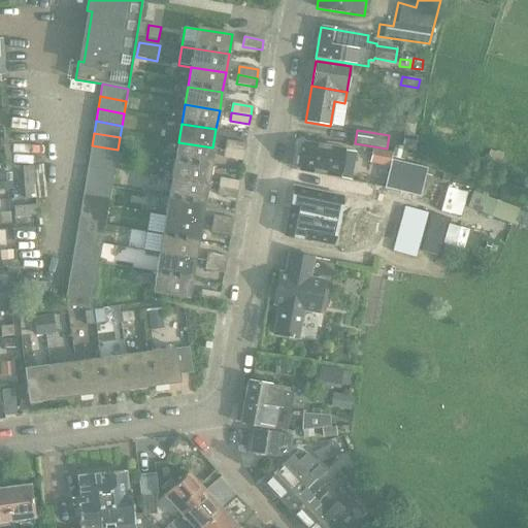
[(244,153),(245,144),(227,140),(225,150),(244,153)]
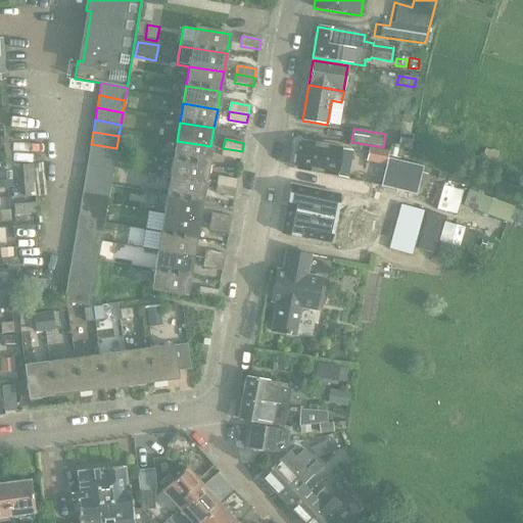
[(410,150),(411,141),(399,140),(398,146),(402,146),(401,149),(410,150)]
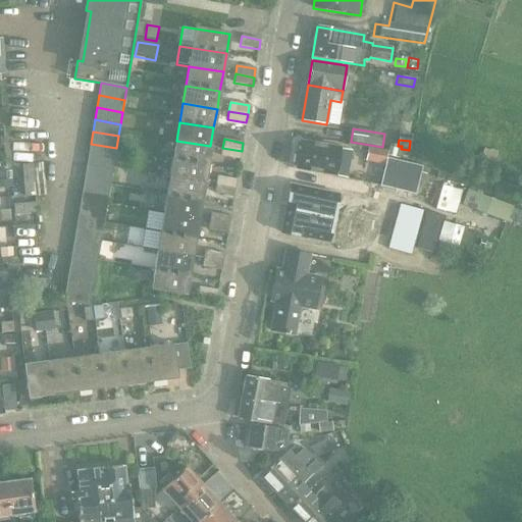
[(207,164),(210,146),(176,141),(173,158),(207,164)]
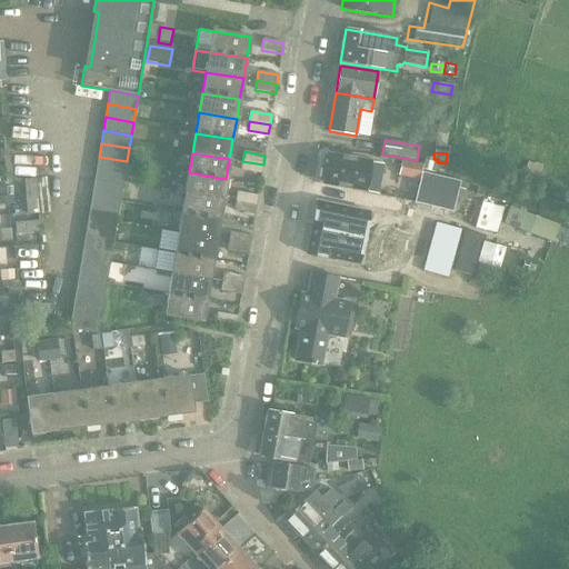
[(379,177),(381,165),(329,155),(327,169),(323,168),(321,179),(325,180),(323,183),(365,190),(368,175),(379,177)]
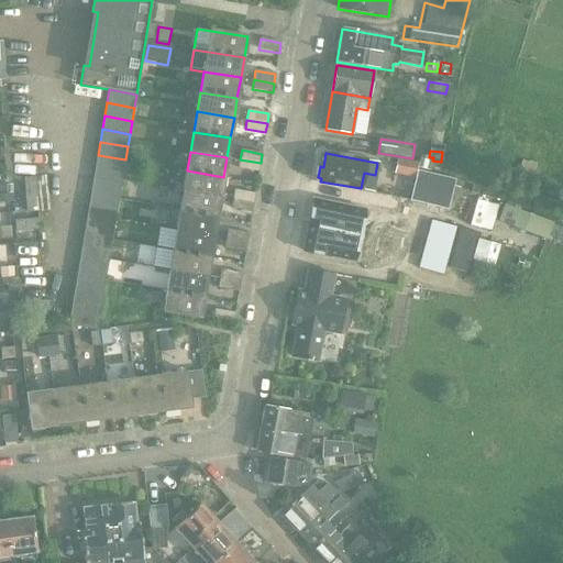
[(123,173),(125,162),(125,159),(98,155),(96,168),(123,173)]
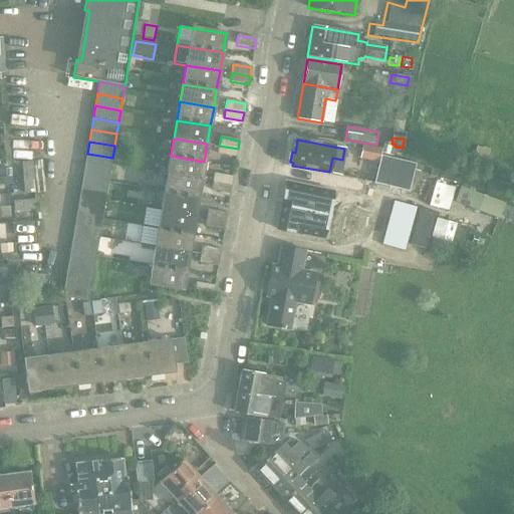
[(236,158),(238,149),(219,146),(218,155),(236,158)]
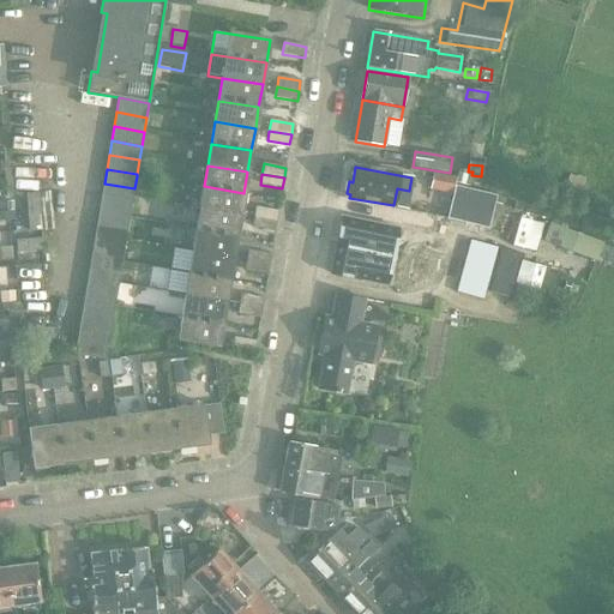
[(453,191),(456,179),(433,175),(431,188),(453,193),(453,191)]
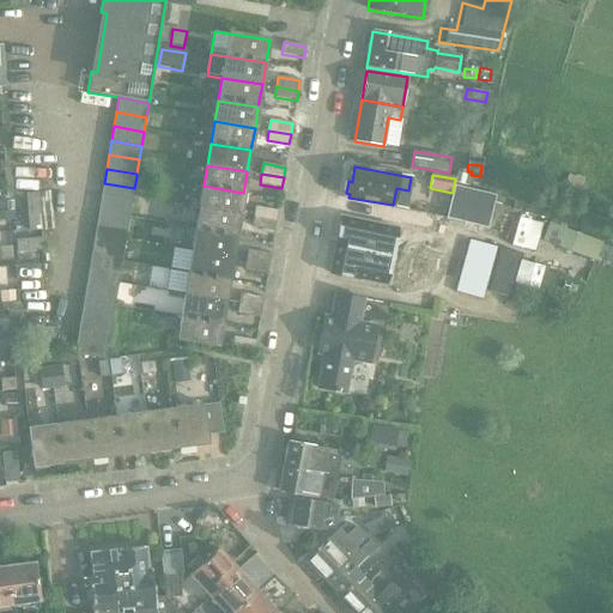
[(577,198),(583,178),(570,175),(564,193),(577,198)]
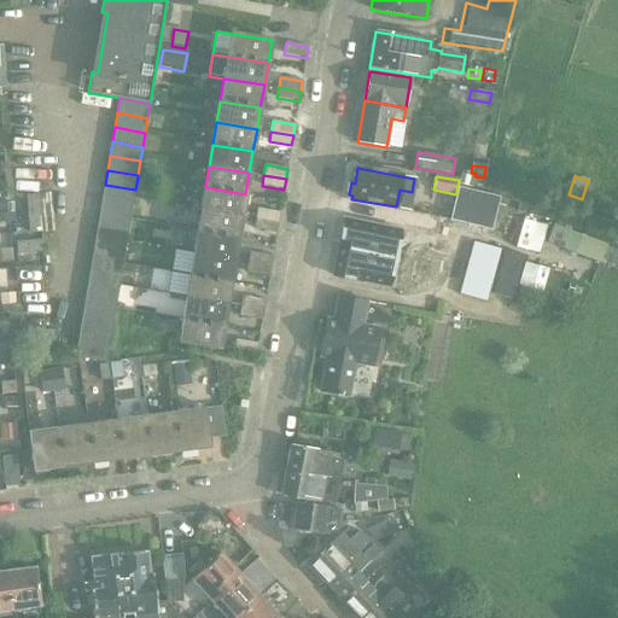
[(133,204),(135,190),(105,185),(103,199),(133,204)]
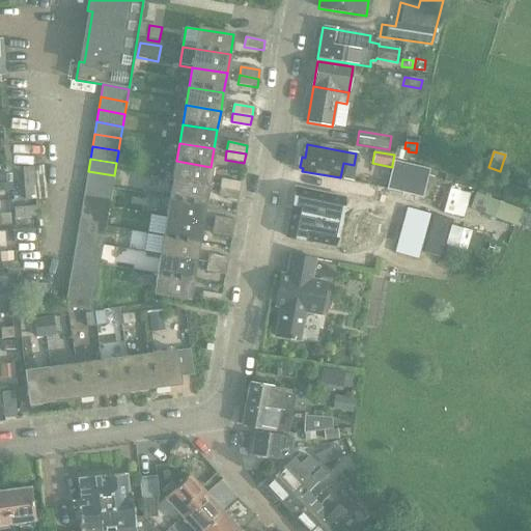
[(207,186),(211,167),(176,161),(172,180),(207,186)]
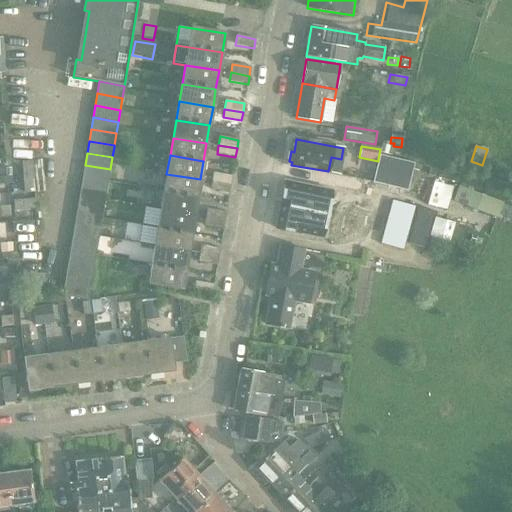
[(379,155),(373,183),(407,191),(414,164),(391,158),(379,155)]
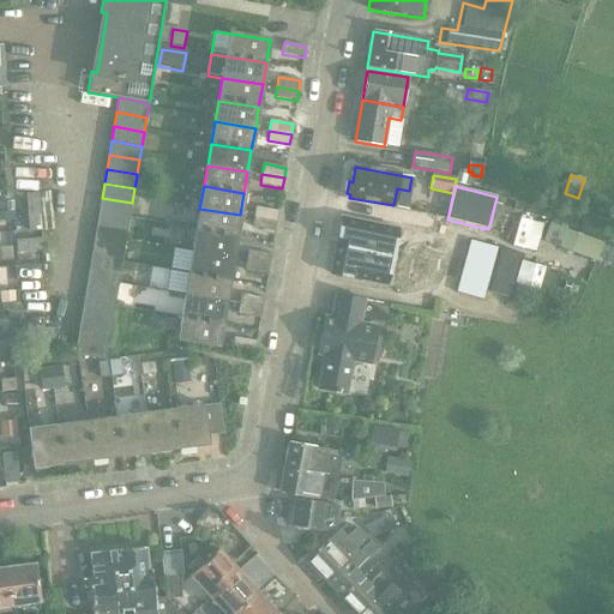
[(40,209),(38,193),(26,194),(28,209),(40,209)]
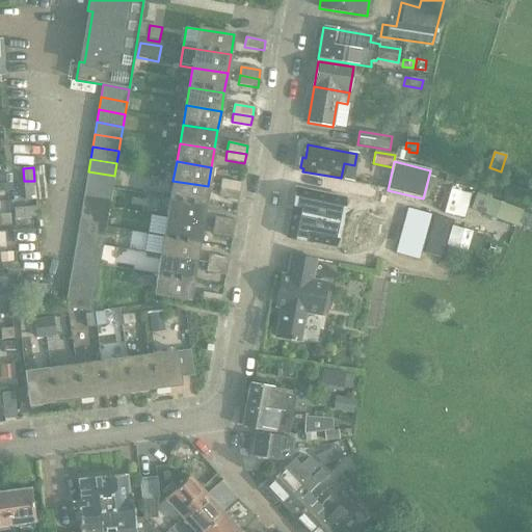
[(112,187),(114,176),(88,171),(86,183),(112,187)]
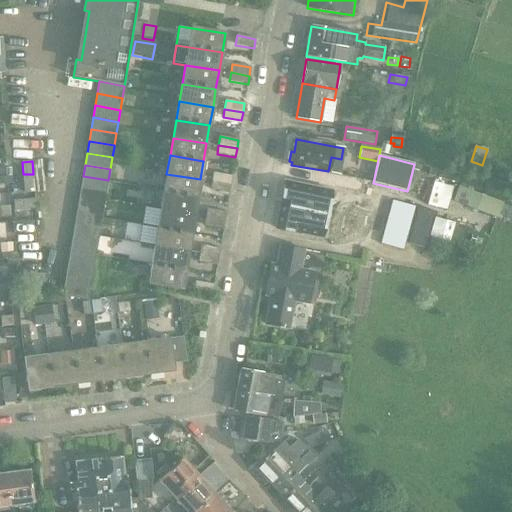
[(231,184),(232,176),(214,173),(212,181),(231,184)]
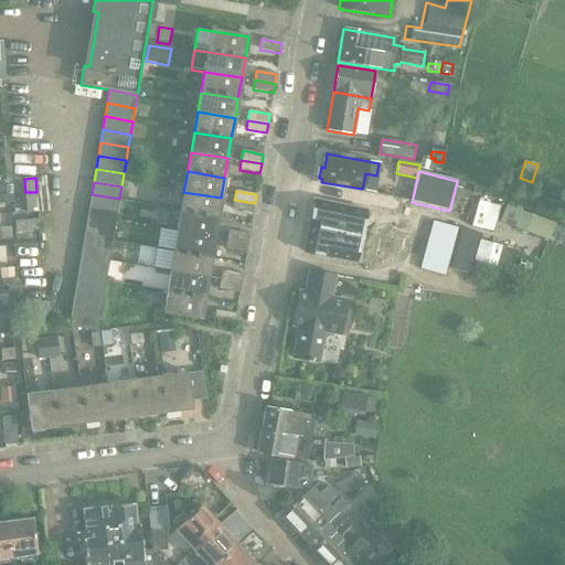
[(38,212),(36,192),(25,192),(28,213),(38,212)]
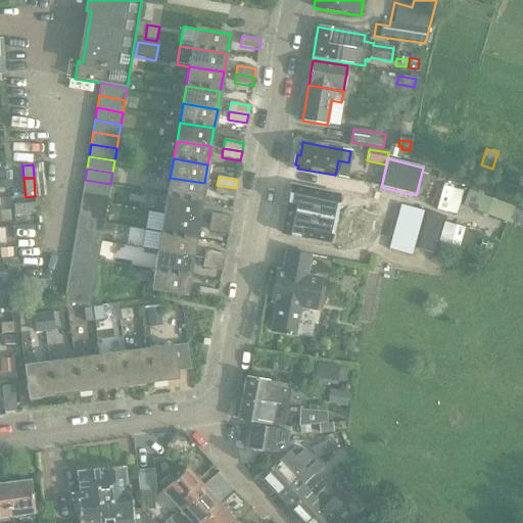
[(201,201),(204,183),(170,178),(167,196),(201,201)]
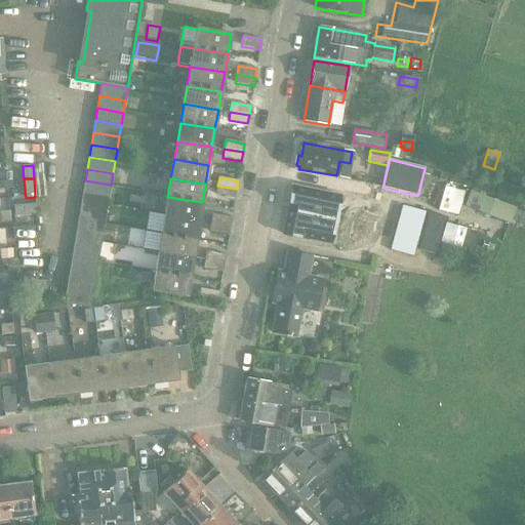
[(109,198),(111,187),(111,185),(85,180),(83,193),(109,198)]
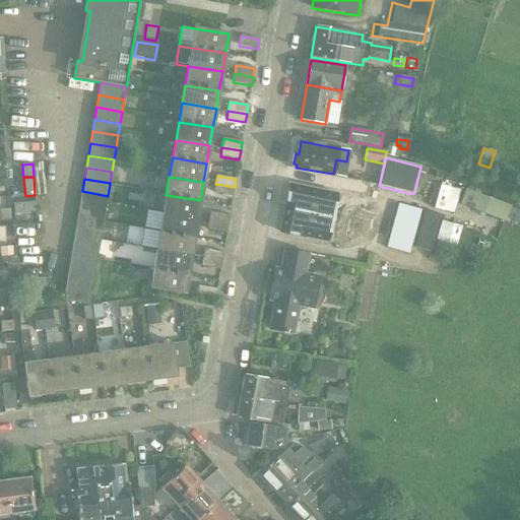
[(233,196),(235,187),(215,184),(214,193),(233,196)]
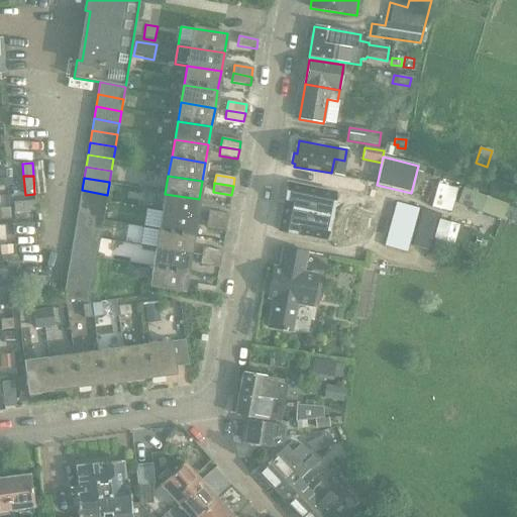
[(285,200),(283,207),(289,208),(330,217),(335,193),(288,184),(285,200)]
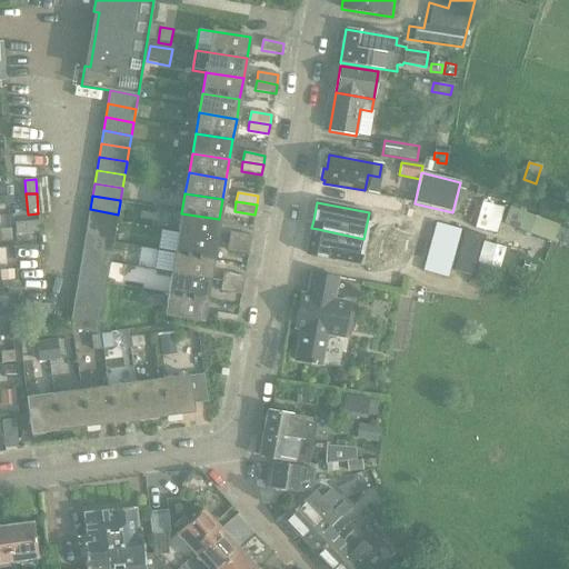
[(116,227),(118,215),(90,209),(88,222),(116,227)]
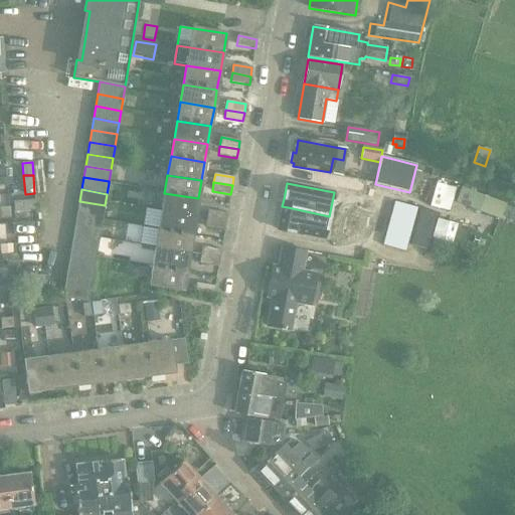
[(195,217),(198,198),(164,193),(161,211),(195,217)]
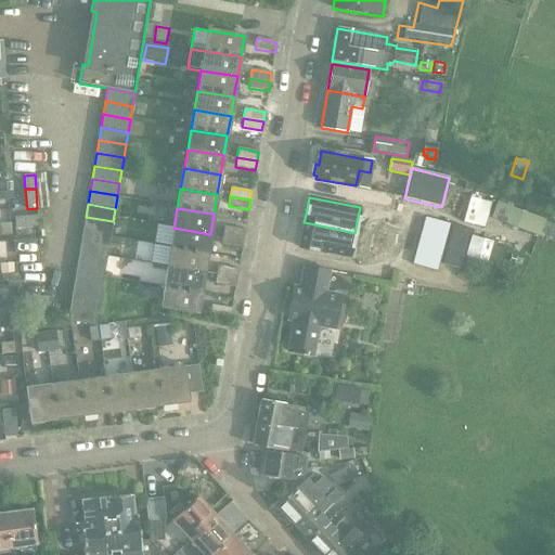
[(38,227),(38,217),(15,219),(16,229),(38,227)]
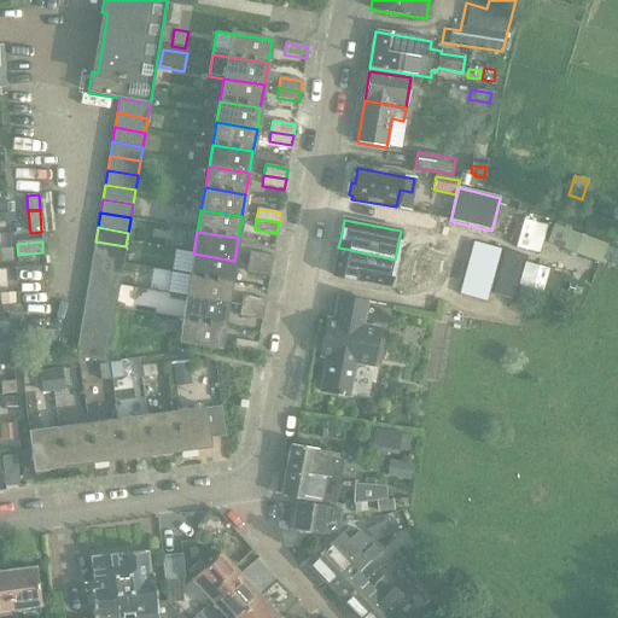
[(123,260),(126,246),(95,242),(93,255),(123,260)]
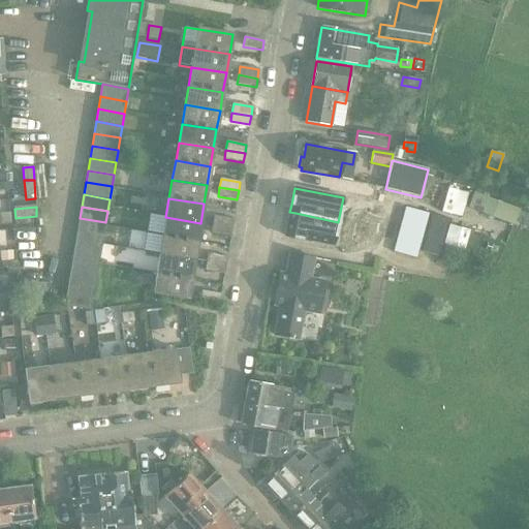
[(416,258),(428,213),(405,207),(393,252),(416,258)]
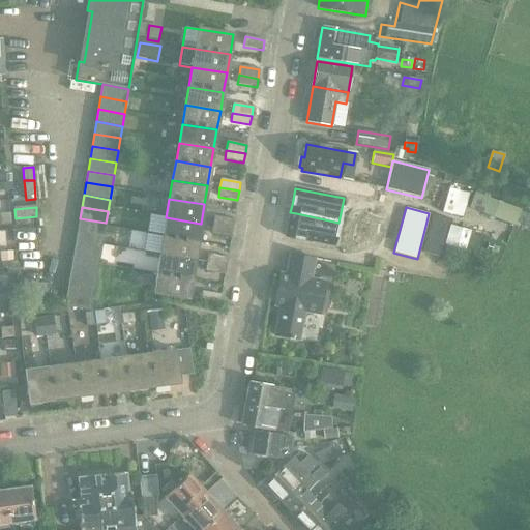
[(289,219),(285,236),(333,246),(339,223),(296,213),(290,212),(289,219)]
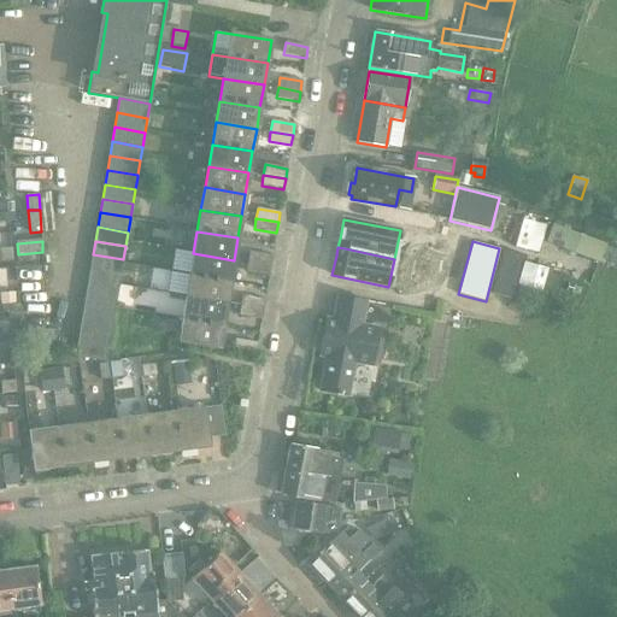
[(174,268),(189,270),(193,251),(177,248),(174,268)]
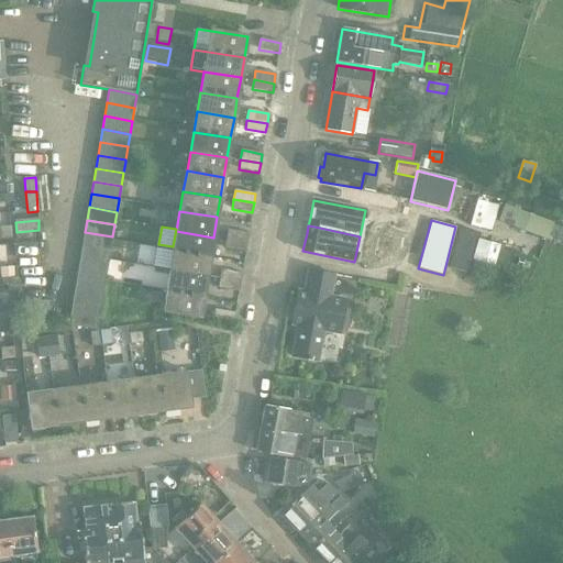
[(466,272),(477,233),(460,229),(449,267),(466,272)]
